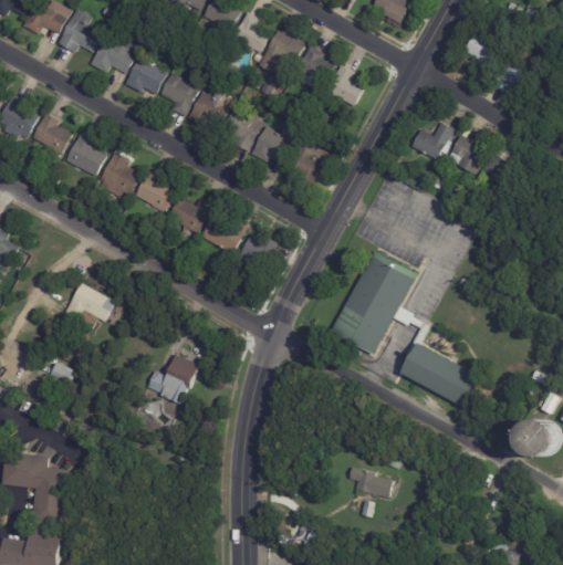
[(32,0),(24,16),(11,8),(7,16),(0,11),(0,0),(32,0)]
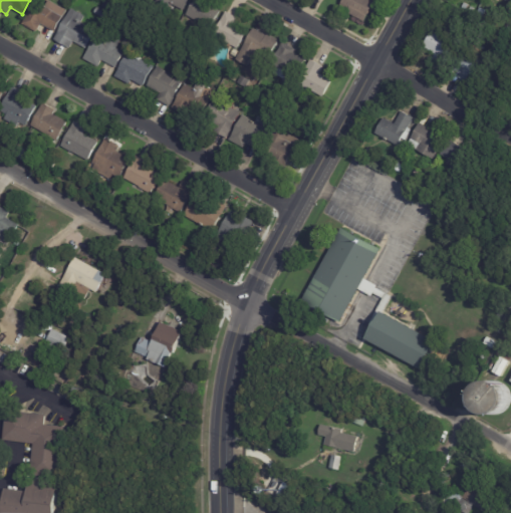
[(50,0),(65,9),(54,31),(39,23),(35,31),(21,23),(33,0),(36,0),(44,5),(47,0),(50,0)]
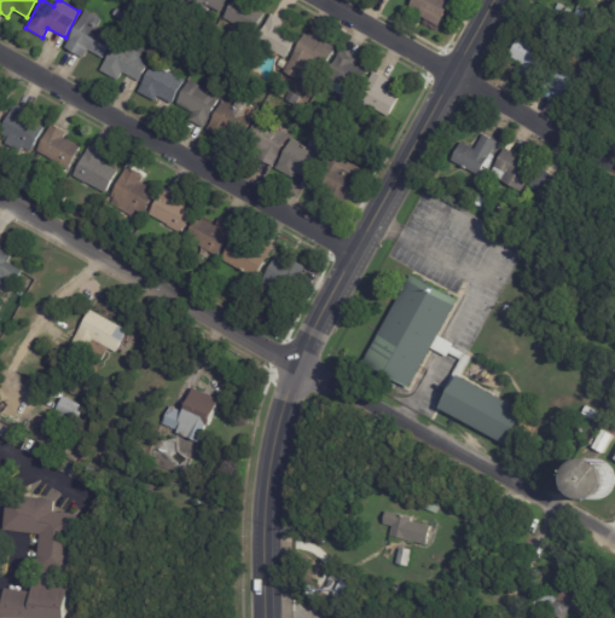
[(122,7),(126,0),(132,0),(137,3),(132,12),(122,7)]
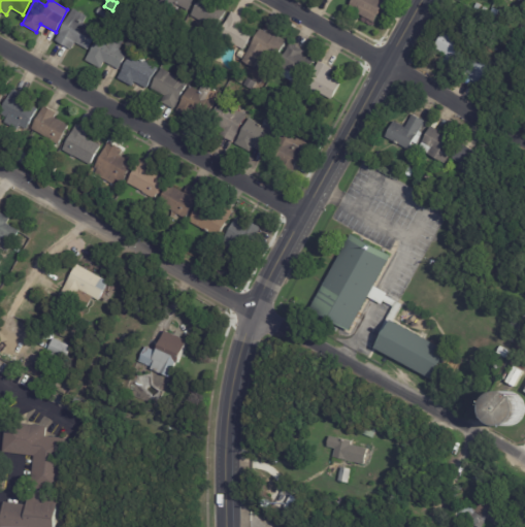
[(192,0),(188,9),(175,3),(171,10),(159,3),(161,0),(192,0)]
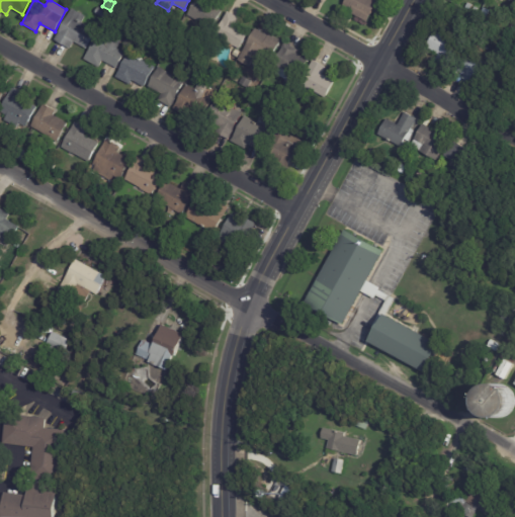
[(210,0),(209,3),(222,9),(209,31),(199,25),(201,23),(187,15),(194,0),(210,0)]
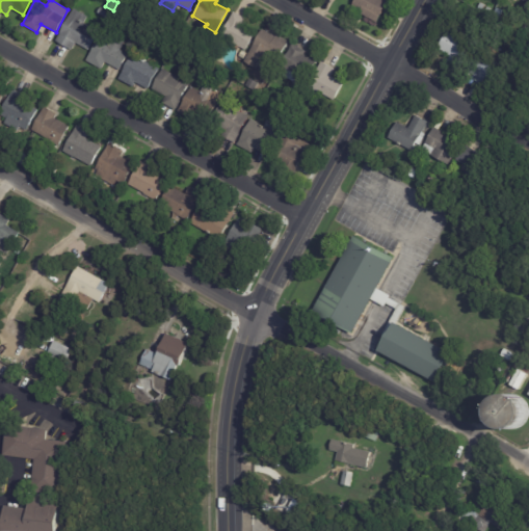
[(388,0),(376,22),(350,7),(353,0),(388,0)]
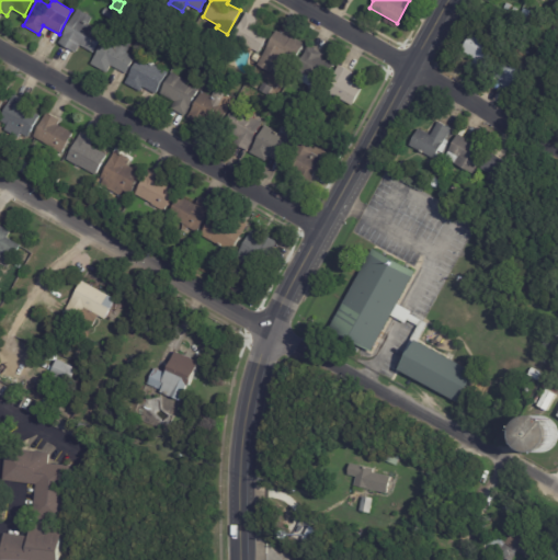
[(71,49),(58,42),(78,8),(92,16),(88,23),(104,32),(93,52),(79,44),(76,52),(71,49)]
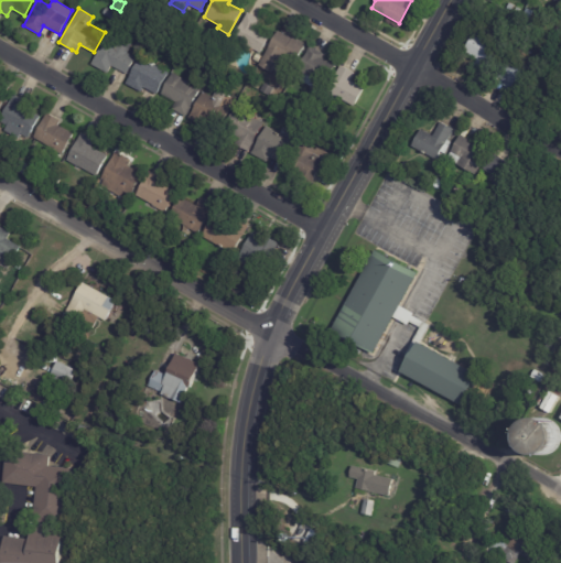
[(105,8),(115,13),(110,20),(100,13),(105,8)]
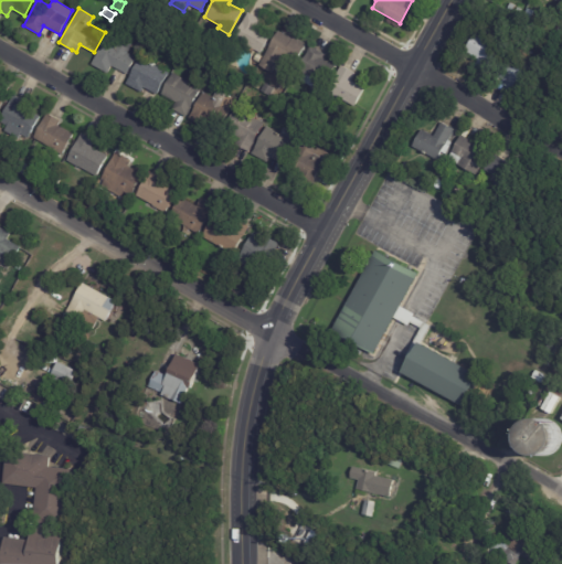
[(258,17),(261,19),(256,27),(271,34),(261,52),(254,49),(251,53),(235,44),(239,39),(234,36),(248,11),(258,17)]
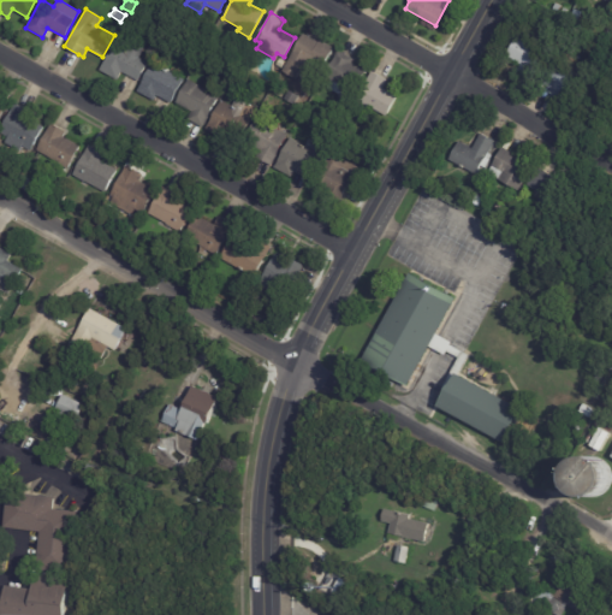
[(168,18),(164,27),(158,23),(162,15),(168,18)]
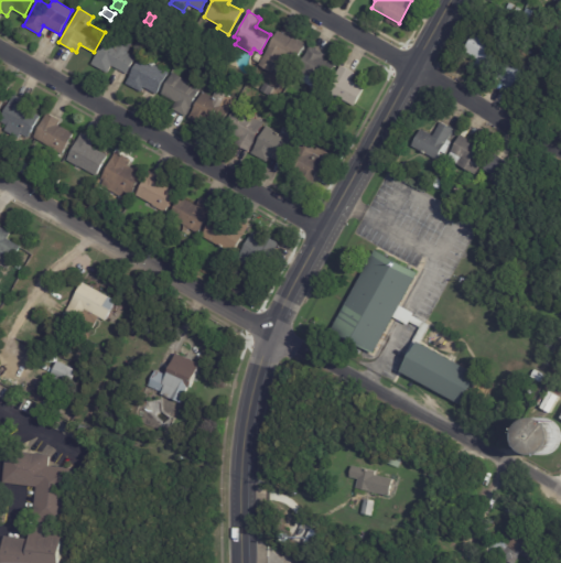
[(289,36),(292,39),(293,38),(305,44),(286,79),(274,73),(278,67),(276,65),(271,72),(259,65),(278,31),(289,36)]
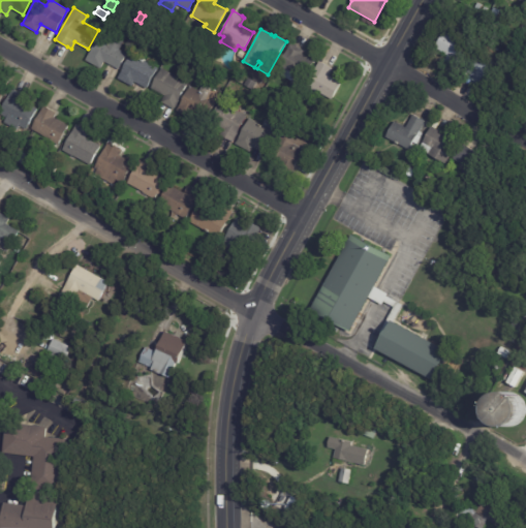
[(451,65),(445,62),(447,56),(431,49),(439,32),(468,45),(458,68),(451,65)]
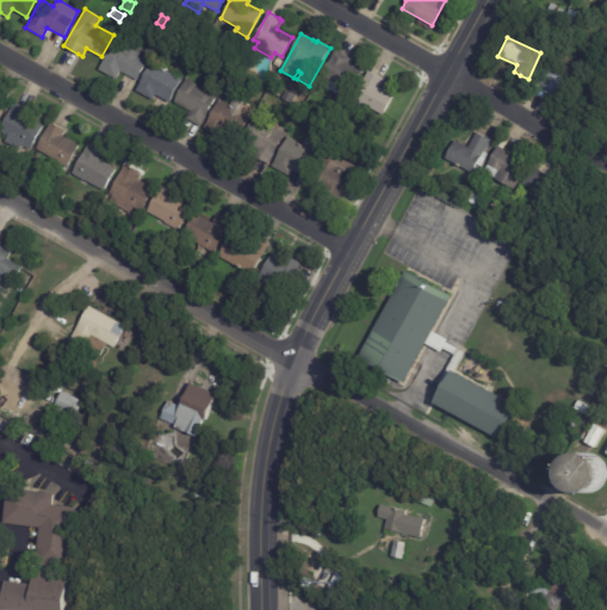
[(147,61),(137,80),(121,71),(116,79),(98,68),(113,42),(127,49),(131,41),(143,47),(138,56),(147,61)]
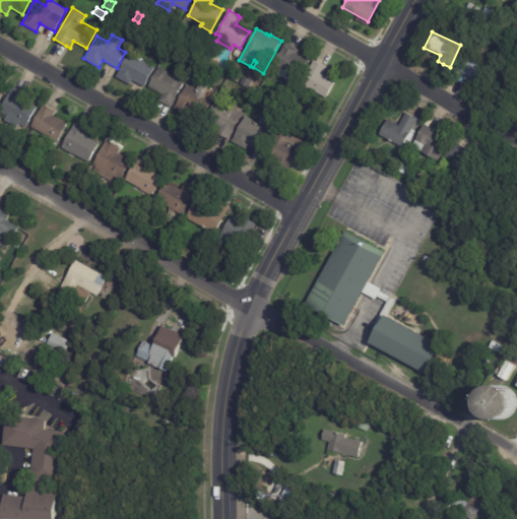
[(286,43),(299,49),(298,52),(309,59),(298,80),(286,74),(284,78),(270,71),(285,42),(286,43)]
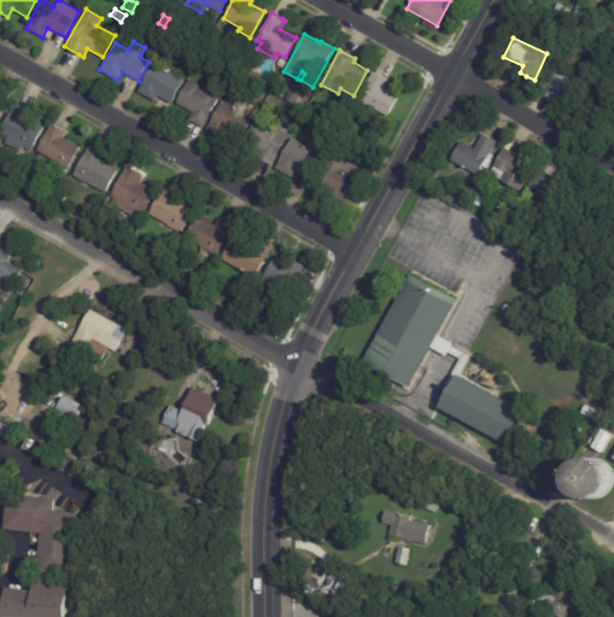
[(280,59),(284,62),(280,68),(274,64),(278,58),(280,59)]
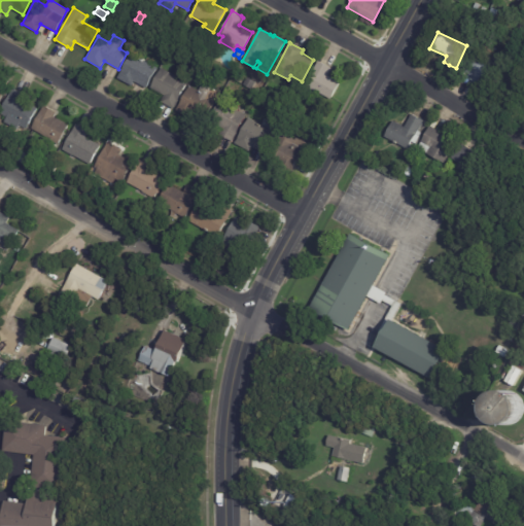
[(143,86),(134,80),(132,85),(117,77),(132,53),(158,68),(146,88),(143,86)]
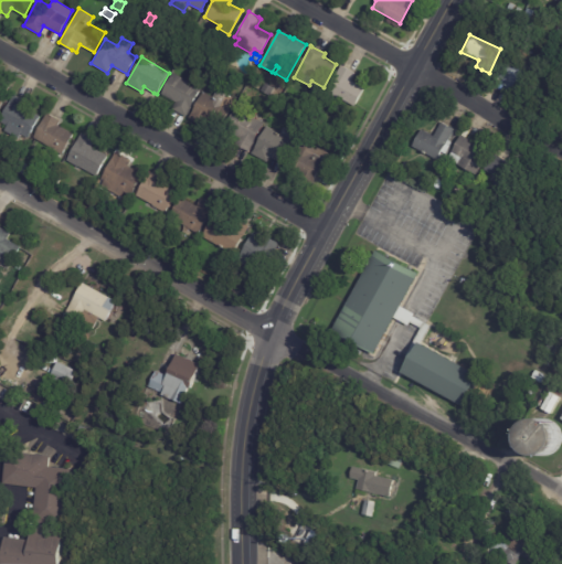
[(502,86),(498,84),(500,81),(488,74),(497,59),(511,66),(512,65),(528,74),(517,94),(502,86)]
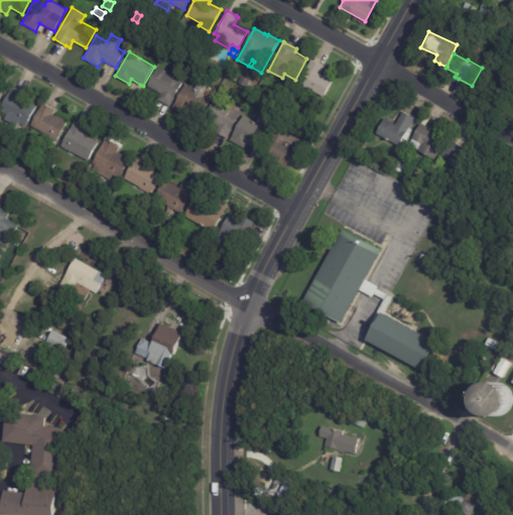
[(312,58),(325,66),(321,74),(333,80),(324,97),(299,84),(312,58)]
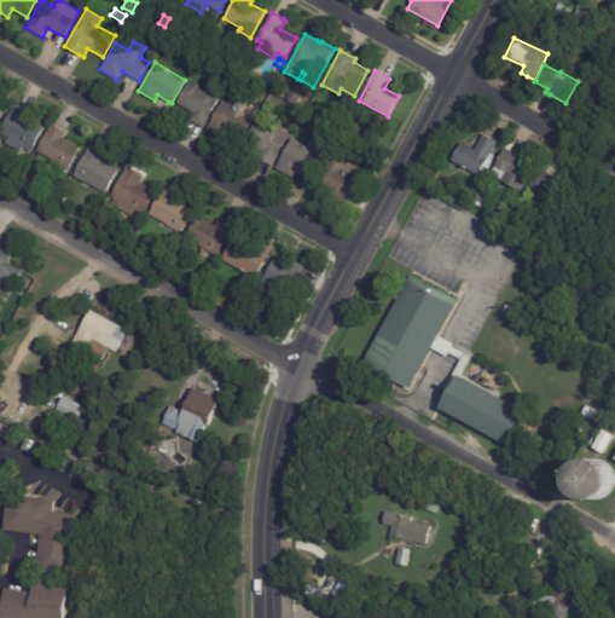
[(203,127),(189,120),(192,111),(177,102),(190,80),(208,90),(213,81),(225,88),(203,127)]
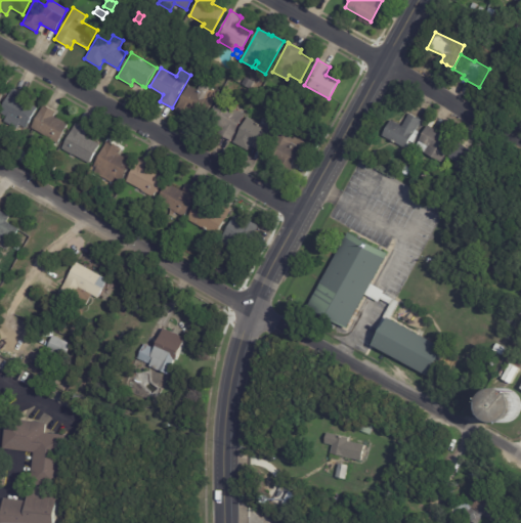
[(246,75),(254,79),(250,88),(242,83),(246,75)]
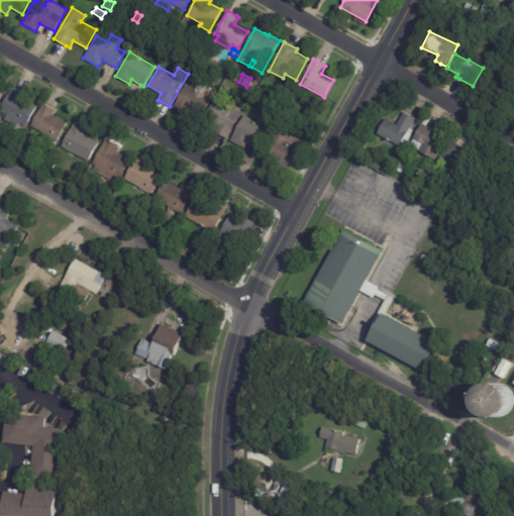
[(0,79),(8,83),(0,97),(0,79)]
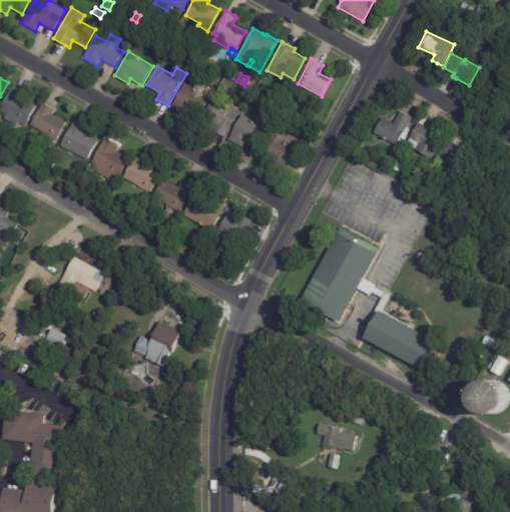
[(213,89),(202,111),(189,105),(184,114),(171,107),(183,83),(193,88),(196,81),(213,89)]
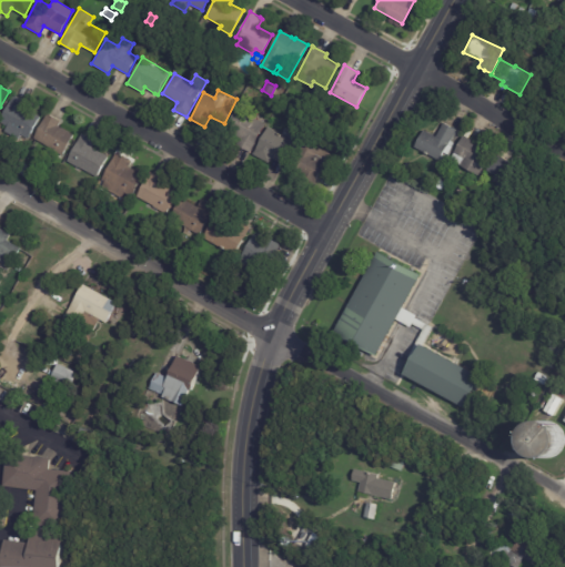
[(14,94),(28,102),(24,108),(40,117),(26,142),(3,130),(7,125),(0,122),(0,119),(13,93),(14,94)]
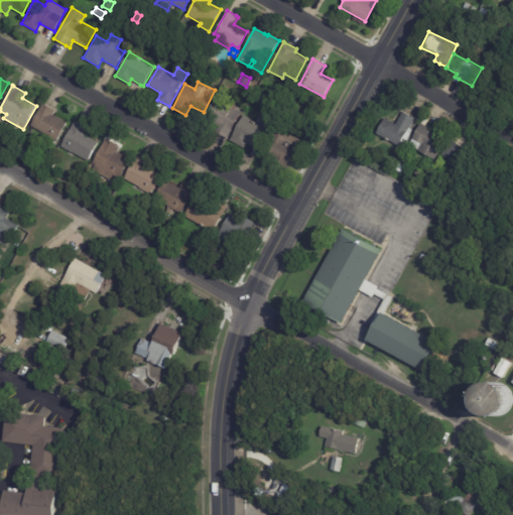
[(241,112),(227,138),(213,130),(217,124),(205,118),(215,99),(241,112)]
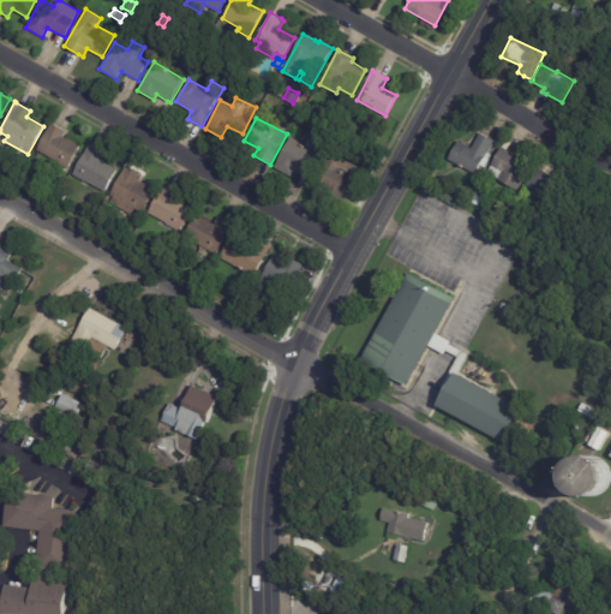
[(52,123),(66,130),(63,136),(66,138),(66,137),(76,143),(79,145),(67,168),(36,150),(52,123)]
